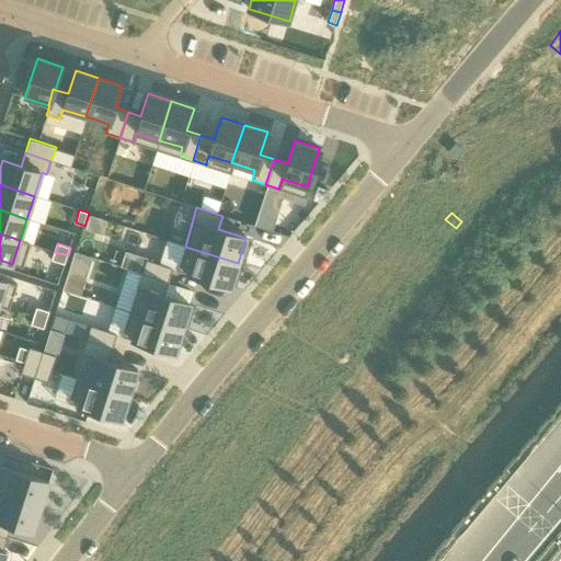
[(230,287),(238,263),(185,247),(178,271),(230,287)]
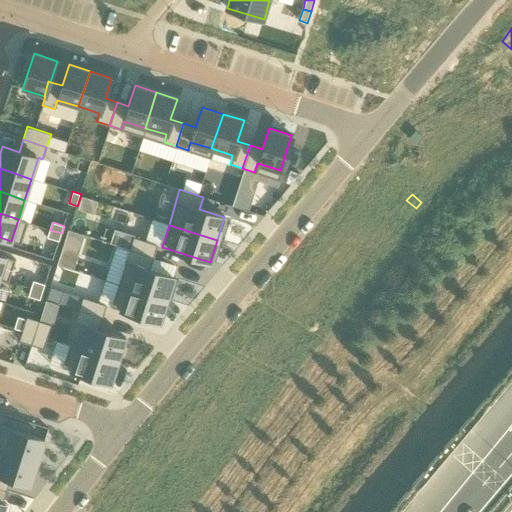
[(59,241),(62,233),(50,230),(48,237),(59,241)]
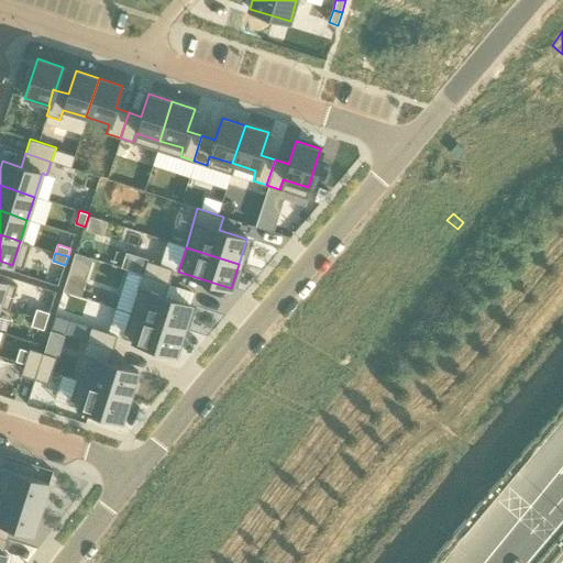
[(81,295),(95,258),(79,253),(66,289),(81,295)]
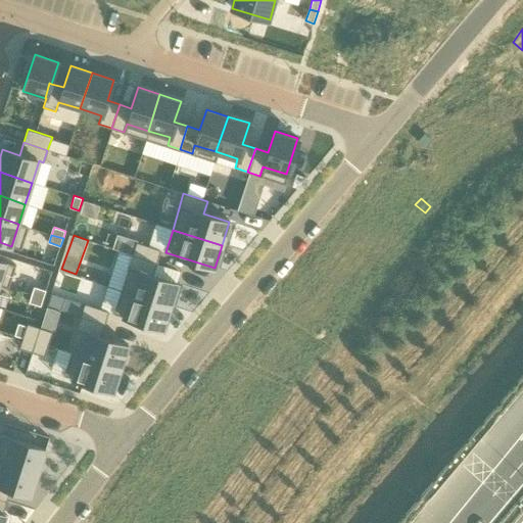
[(137,242),(133,255),(157,263),(161,250),(137,242)]
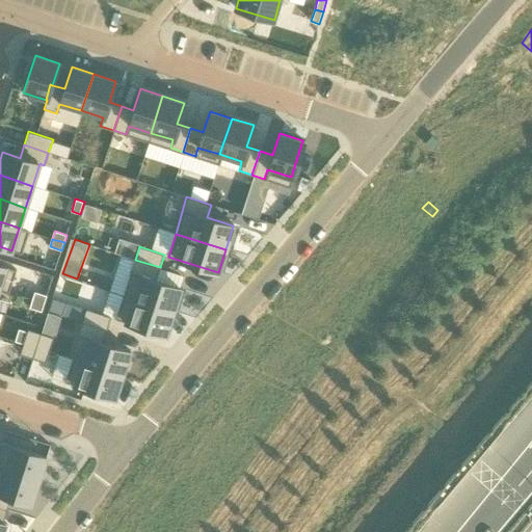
[(391,246),(386,254),(395,261),(400,255),(391,246)]
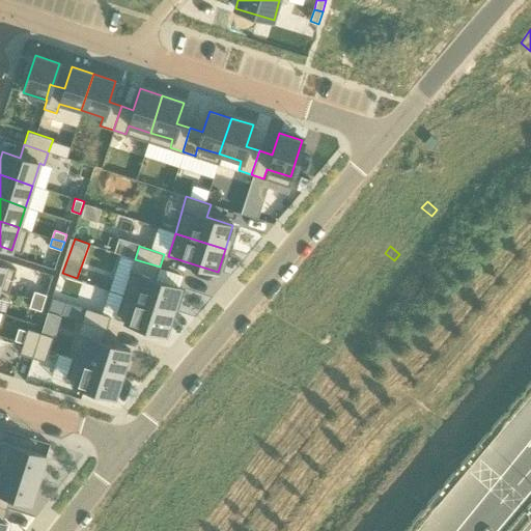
[(122,295),(171,311),(178,287),(155,280),(160,267),(135,259),(122,295)]
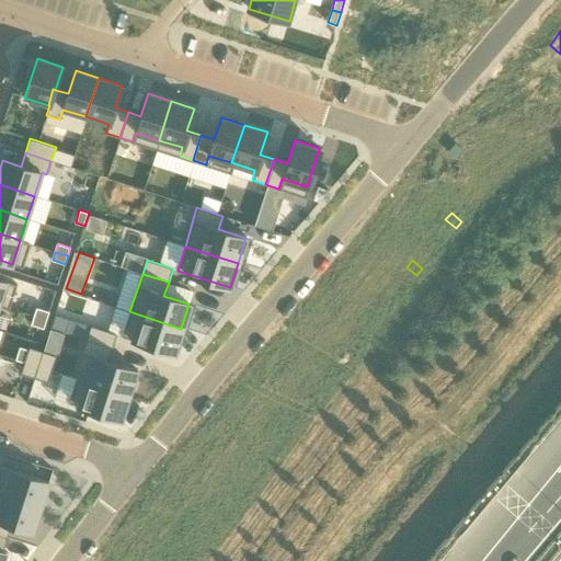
[(400,274),(395,281),(404,289),(410,283),(400,274)]
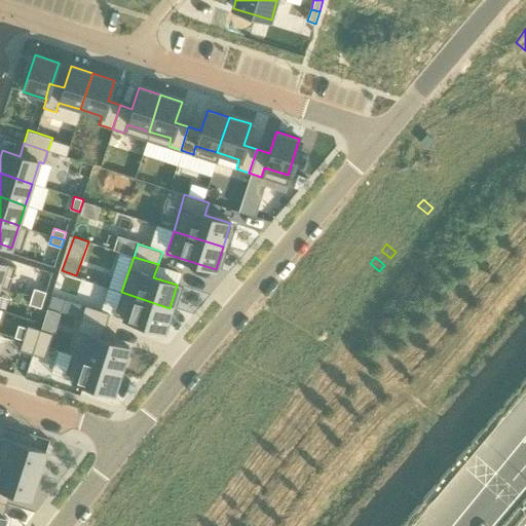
[(32,297),(44,300),(46,293),(35,289),(32,297)]
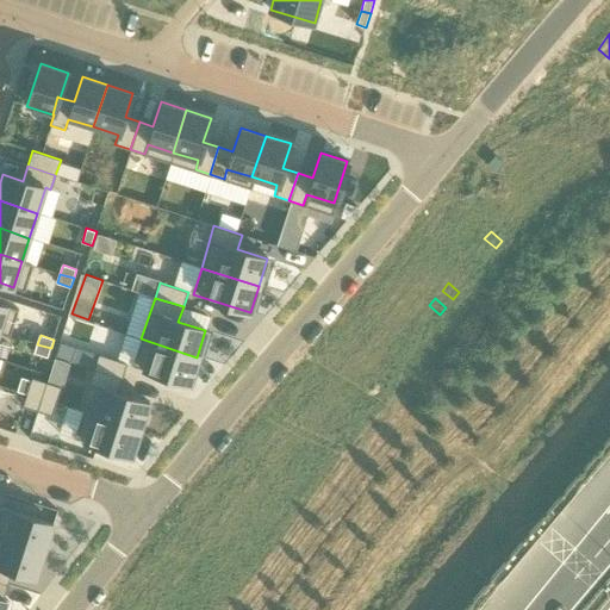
[(197,358),(141,338),(132,366),(188,384),(197,358)]
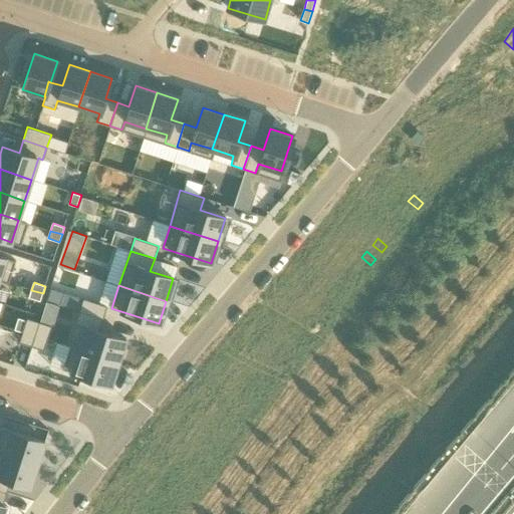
[(43,293),(31,290),(29,297),(40,301),(43,293)]
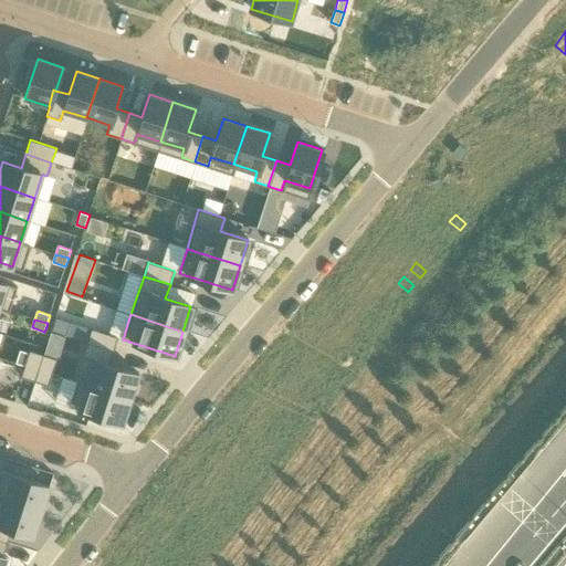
[(364,324),(358,331),(368,339),(374,333),(364,324)]
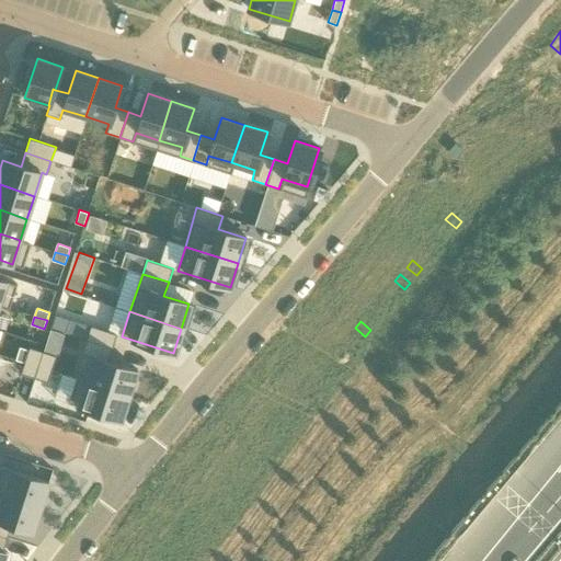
[(91,327),(87,340),(113,347),(117,334),(91,327)]
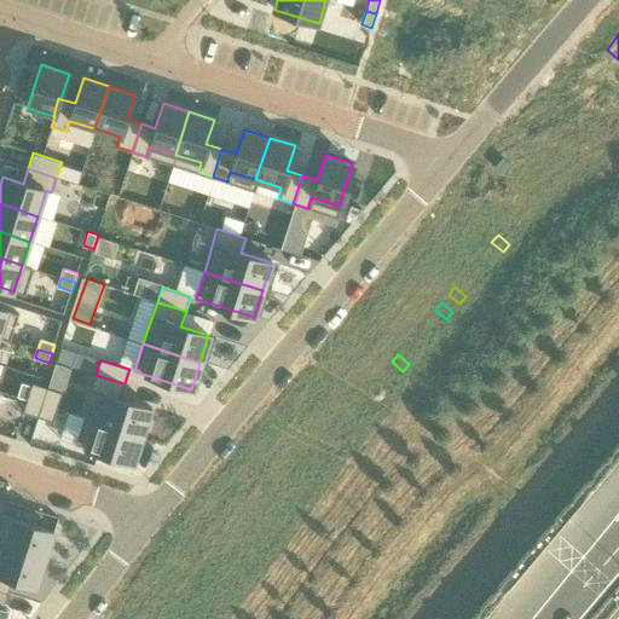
[(57,363),(51,385),(67,389),(73,368),(57,363)]
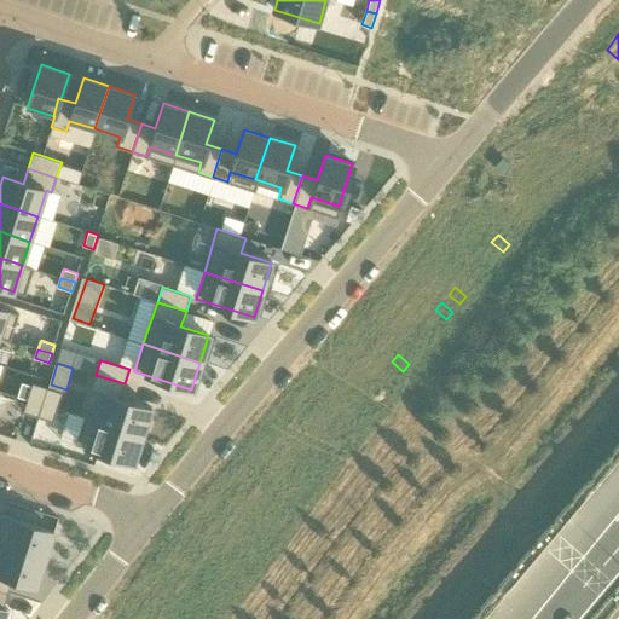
[(151,409),(120,398),(125,383),(96,375),(91,389),(103,393),(94,420),(142,435),(151,409)]
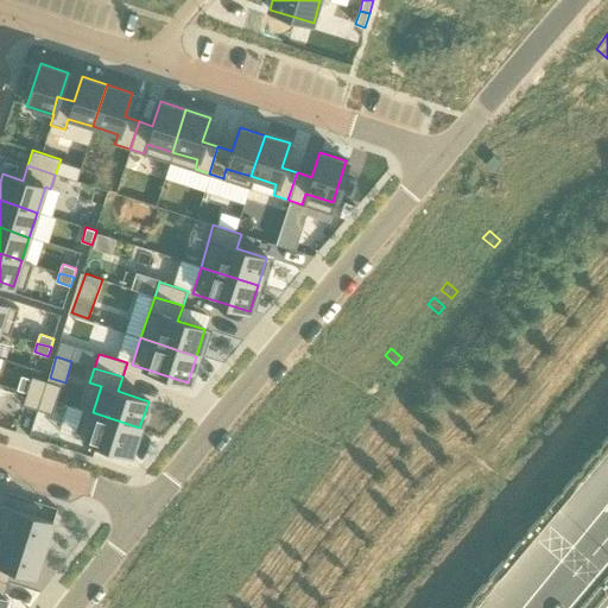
[(26,393),(31,379),(21,377),(18,390),(26,393)]
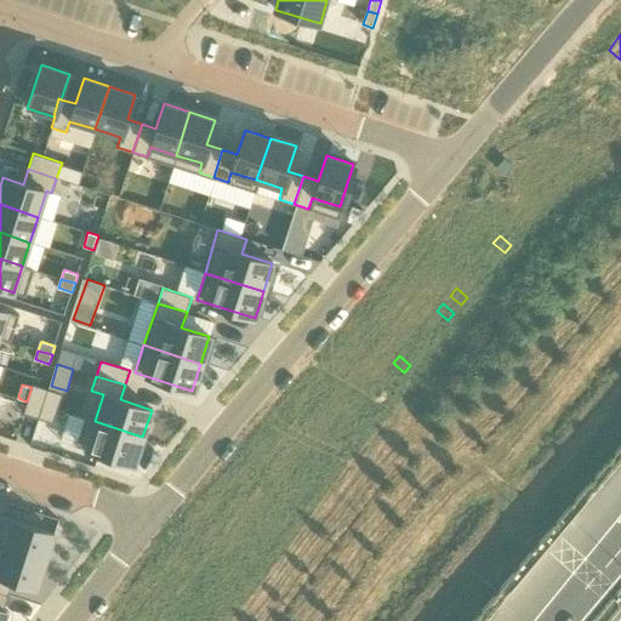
[(39,419),(49,389),(34,385),(24,414),(39,419)]
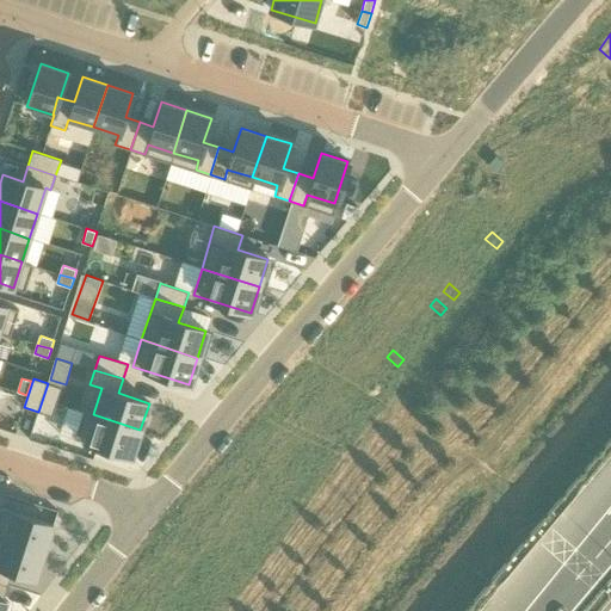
[(48,383),(38,412),(53,417),(62,388),(48,383)]
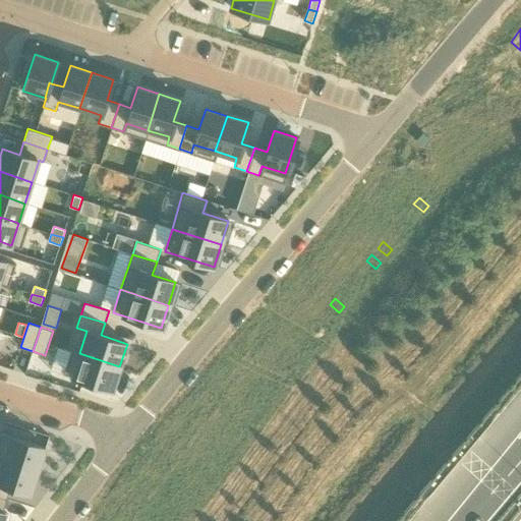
[(79,353),(71,377),(111,390),(119,366),(79,353)]
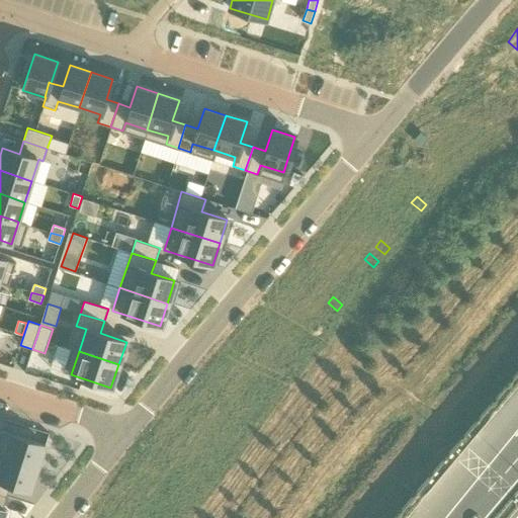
[(2,431),(0,435),(0,455),(38,467),(46,445),(2,431)]
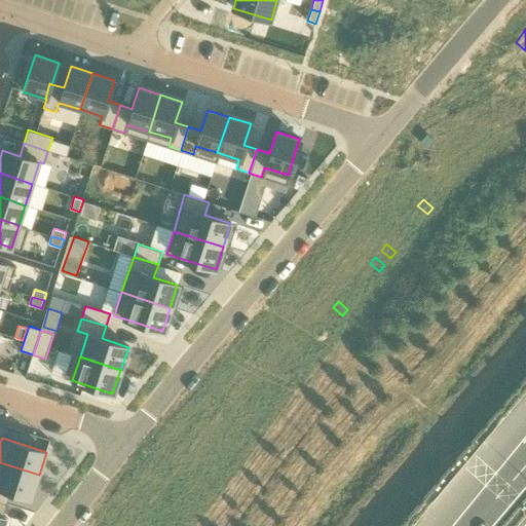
[(32,498),(39,475),(0,462),(0,501),(7,504),(11,492),(32,498)]
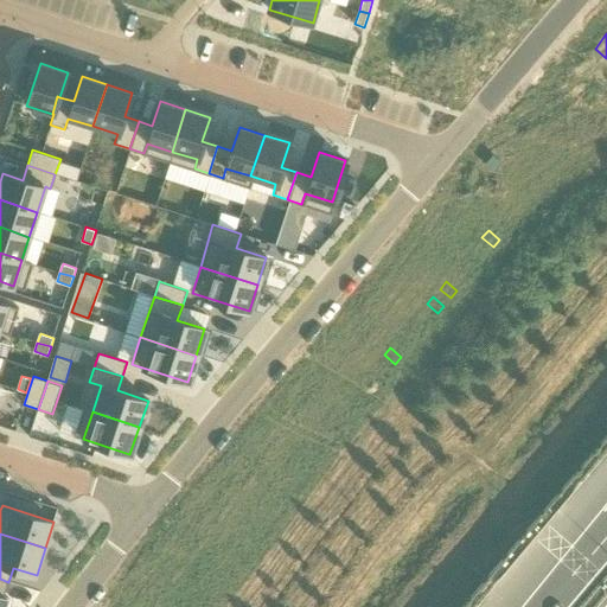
[(154,606),(140,595),(131,606),(154,606)]
